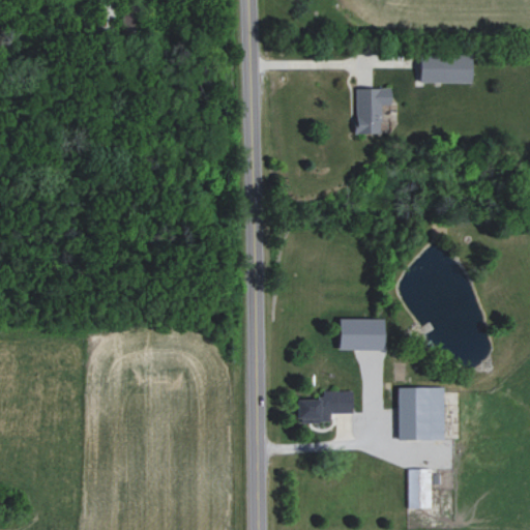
[(419,82),(471,83),(471,56),(419,55),(419,82)]
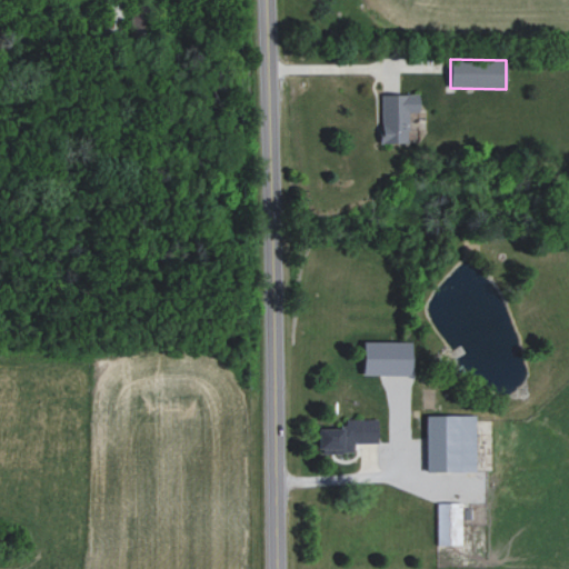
[(380,95),(381,142),(408,142),(408,111),(419,111),(419,93),(380,95)]
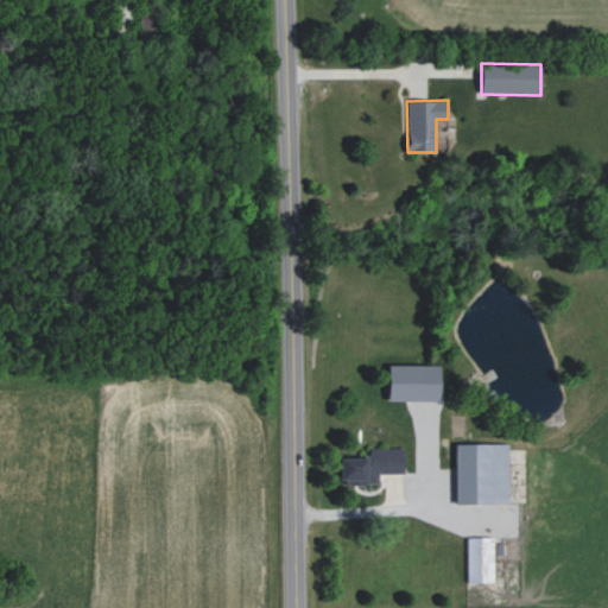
[(438,365),(387,366),(387,401),(439,400),(438,365)]
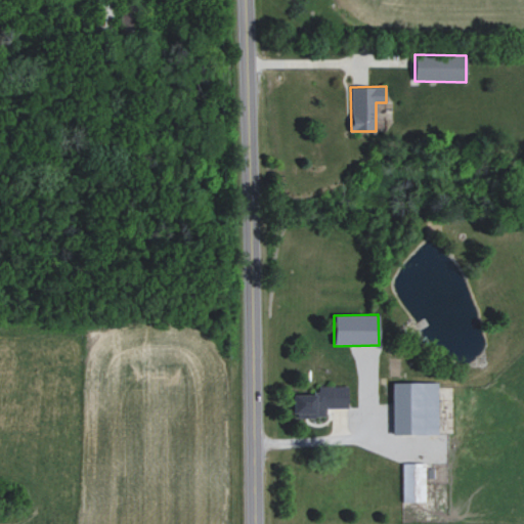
[(392,435),(438,434),(438,382),(392,383),(392,435)]
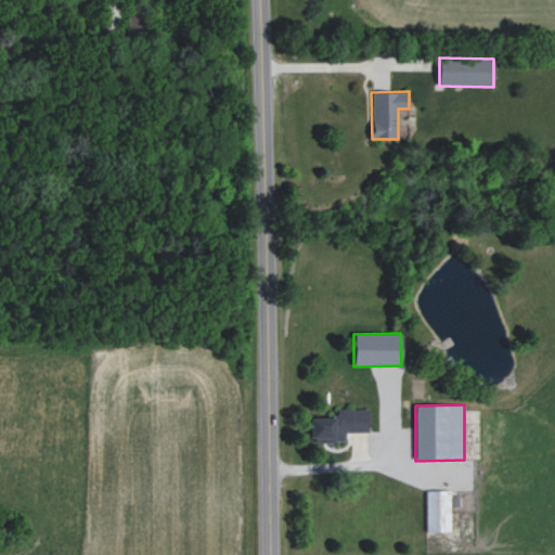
[(310,417),(310,442),(346,441),(346,433),(369,433),(369,409),(336,410),(337,417),(310,417)]
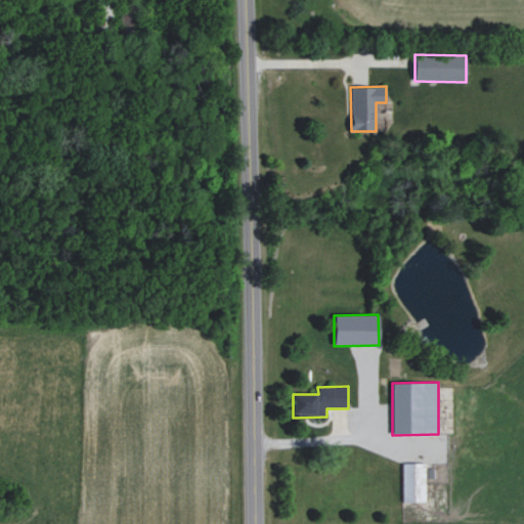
[(425,463),(402,464),(403,501),(426,501),(425,463)]
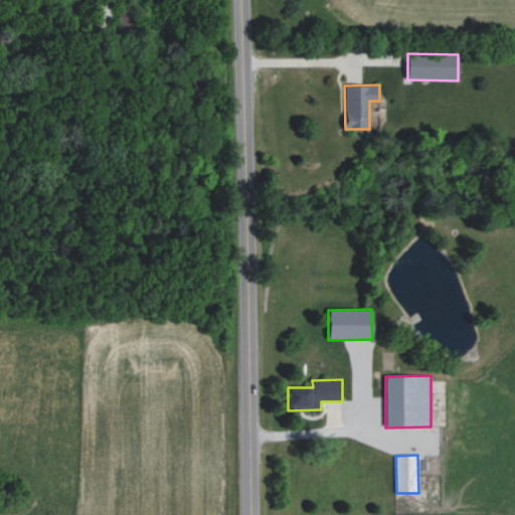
All buildings are outlined.
